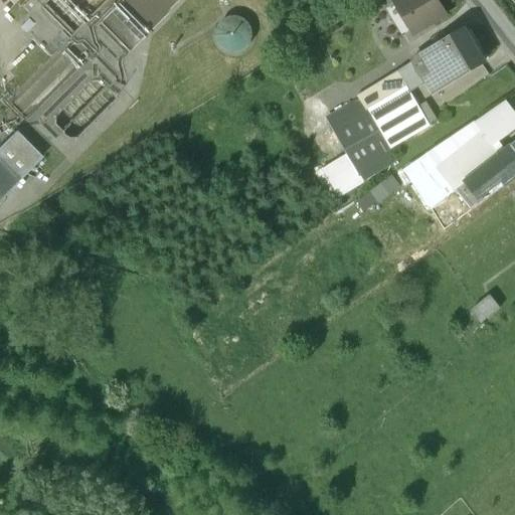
[(384,0),(390,9),(398,4),(398,3),(403,0),(384,0)]
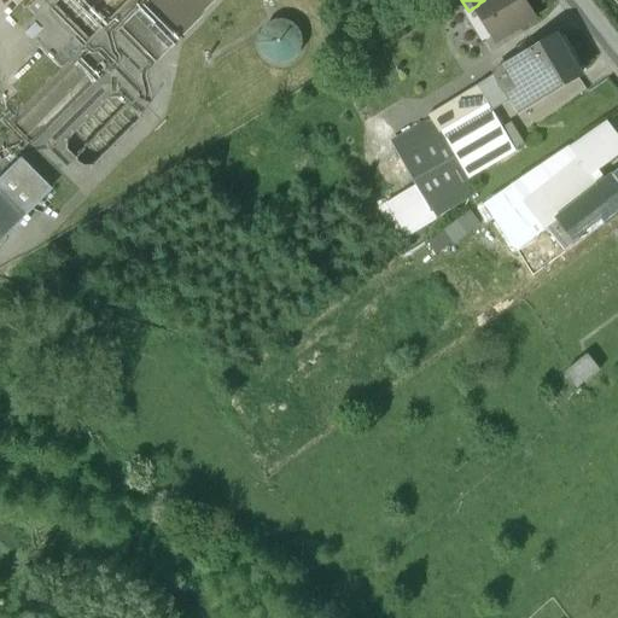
[(484,0),(478,4),(478,5),(499,40),(537,17),(526,0),(484,0)]
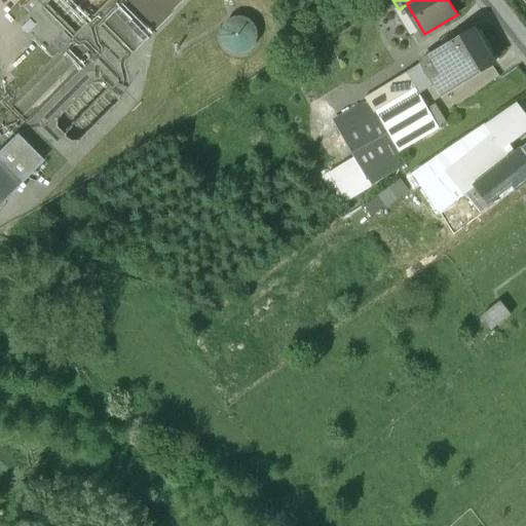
[(421,61),(423,64),(436,85),(443,98),(499,64),(477,27),(421,61)]
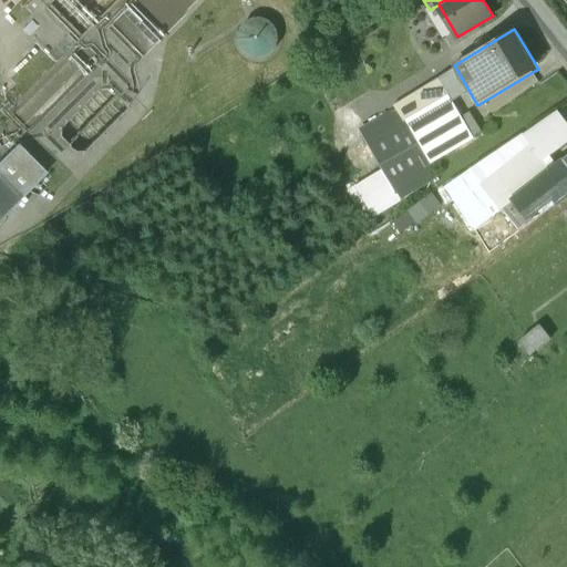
[(454,101),(470,92),(456,69),(395,104),(397,107),(360,129),(383,169),(356,185),(374,217),(435,182),(428,167),(475,138),(475,136),(483,132),(472,113),(464,117),(454,101)]
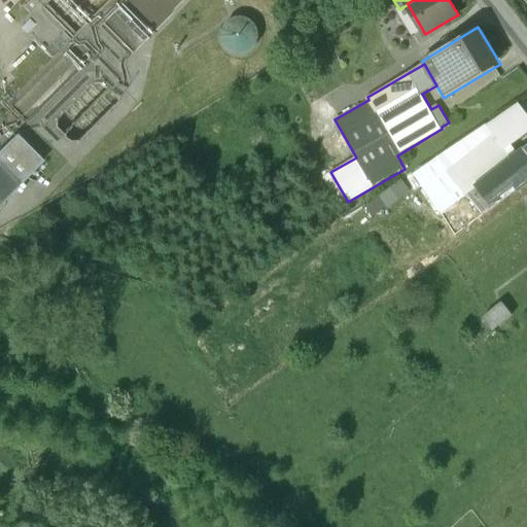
[(526,133),(526,112),(520,105),(489,126),(496,136),(506,148),(510,146),(526,133)]
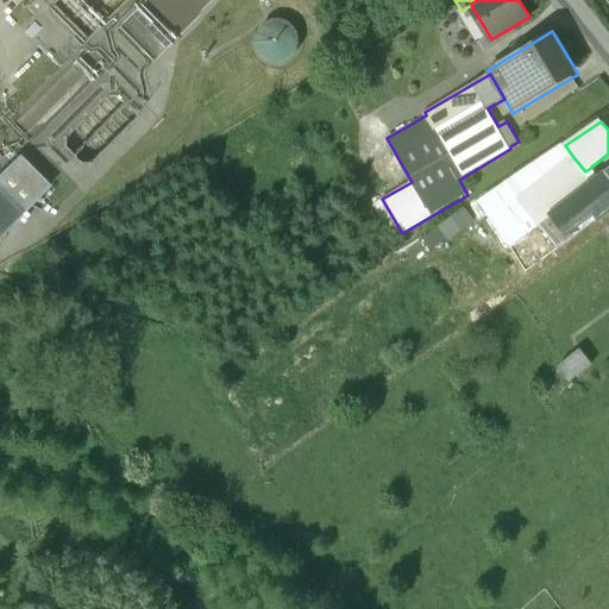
[(16,156),(0,170),(0,230),(45,187),(16,156)]
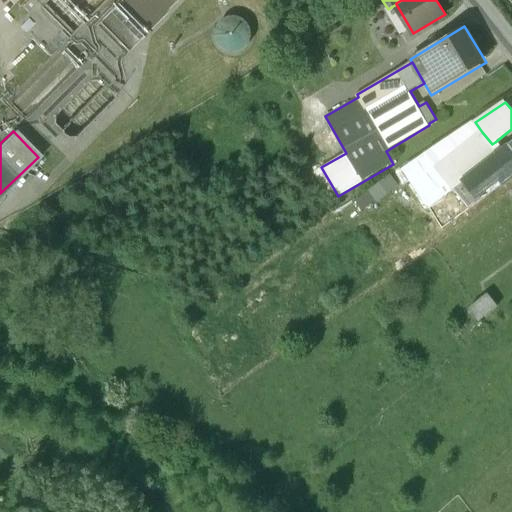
[(492,144),(482,132),(437,168),(455,190),(467,180),(503,151),(495,142),(492,144)]
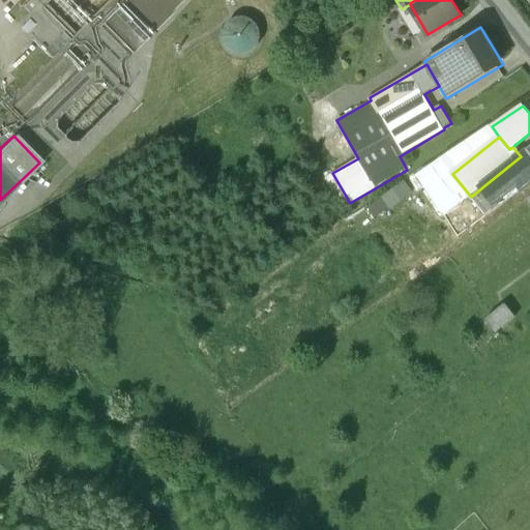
[(529,148),(521,156),(483,186),(496,203),(519,185),(522,190),(529,184),(529,148)]
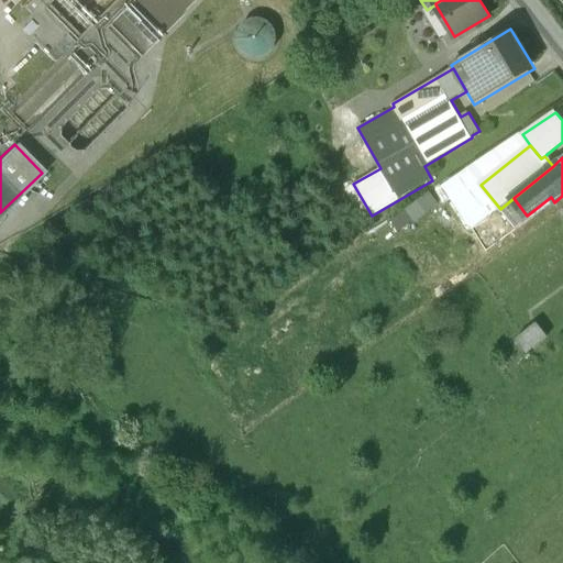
[(516,335),(527,352),(550,335),(539,319),(516,335)]
